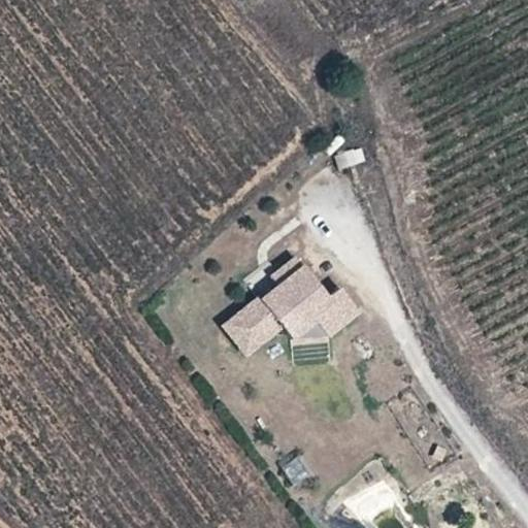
[(338,168),(364,159),(359,145),(333,155),(338,168)]
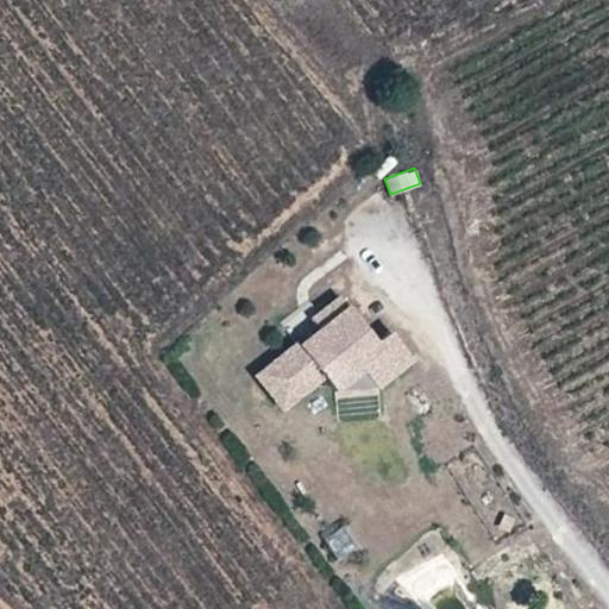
[(413,359),(391,332),(377,344),(338,296),(316,313),(325,324),(319,328),(299,344),(297,343),(270,365),(296,399),(325,376),(362,370),(377,389),(413,359)]
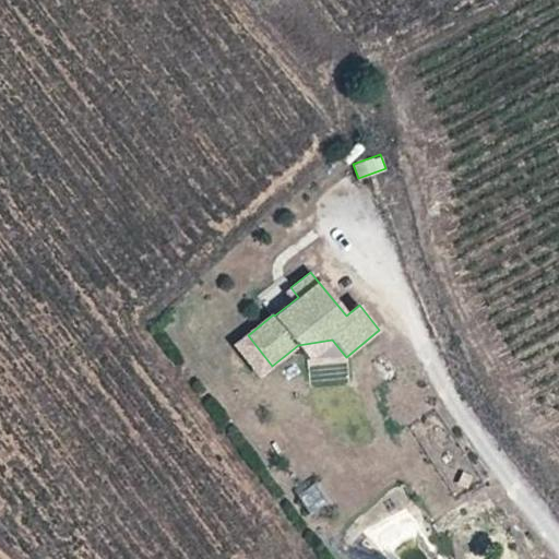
[(298,297),(290,287),(285,292),(293,301),(298,297)]
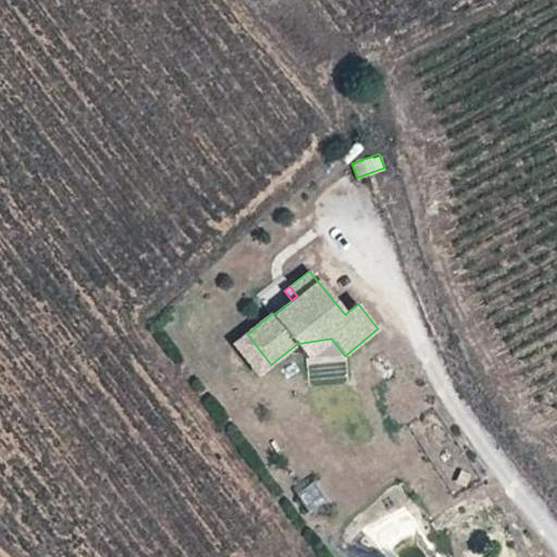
[(271,364),(247,334),(236,343),(260,373),(271,364)]
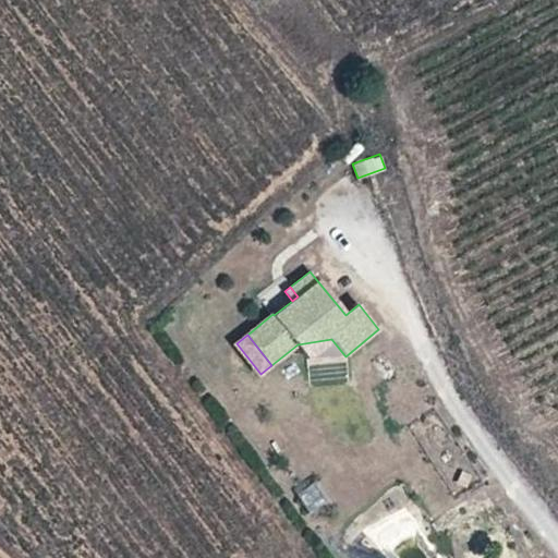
[(346,356),(331,339),(298,344),(312,362),(346,356)]
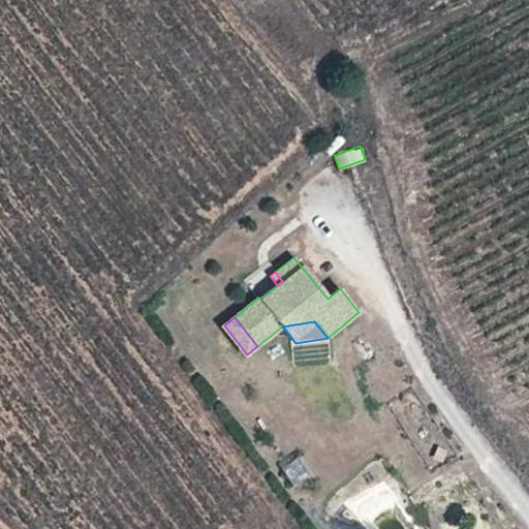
[(301,455),(280,463),(288,485),(309,477),(301,455)]
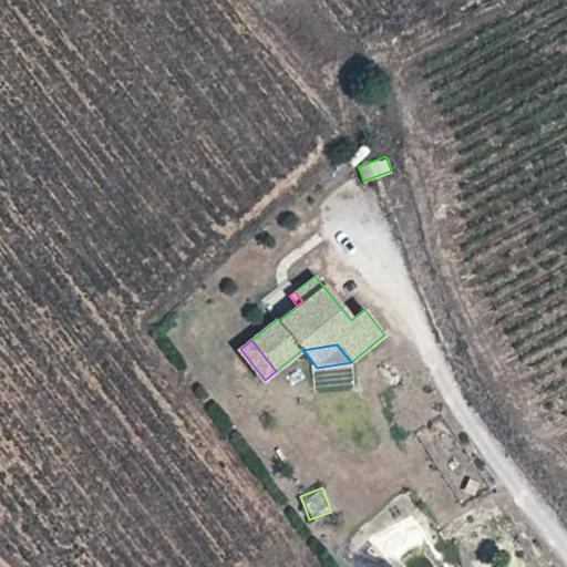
All buildings are outlined.
